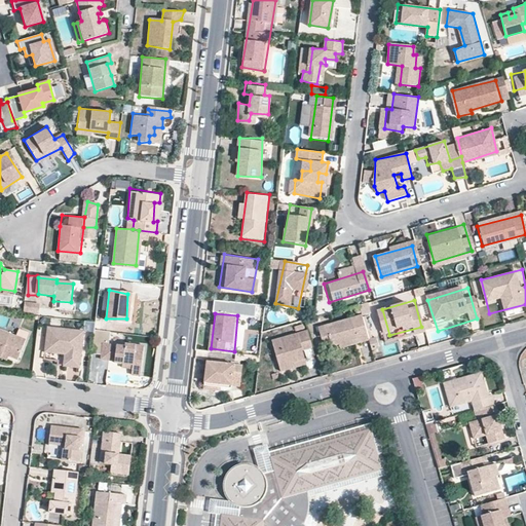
[(360,316),(317,327),(325,350),(367,339),(360,316)]
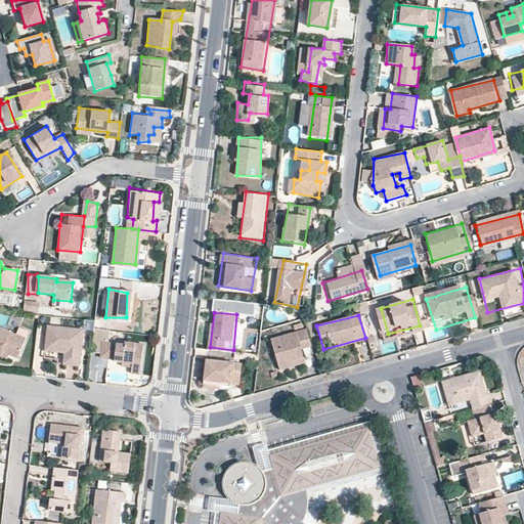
[(81,329),(47,325),(45,350),(64,352),(62,364),(78,365),(81,329)]
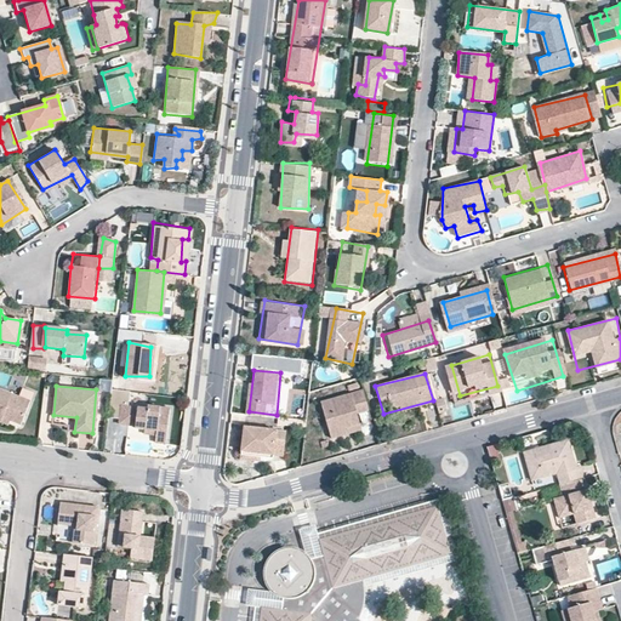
[(0,388),(0,423),(1,423),(4,416),(21,425),(30,400),(0,388)]
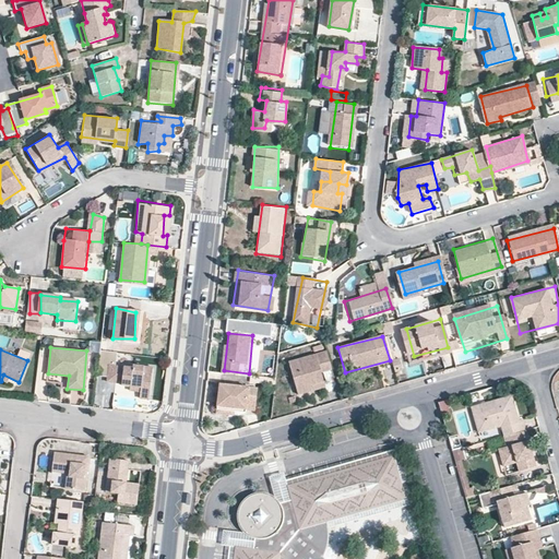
[(326,354),(287,363),(294,389),(333,380),(326,354)]
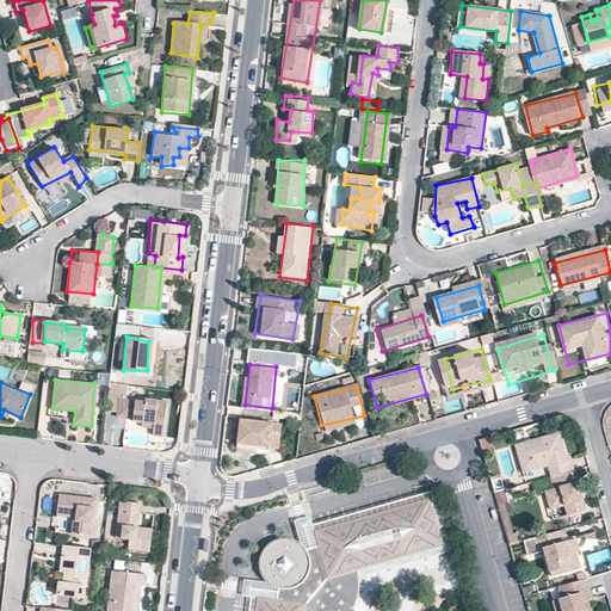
[(164,401),(121,401),(118,415),(143,420),(155,423),(155,424),(153,433),(154,434),(161,437),(162,437),(164,401)]
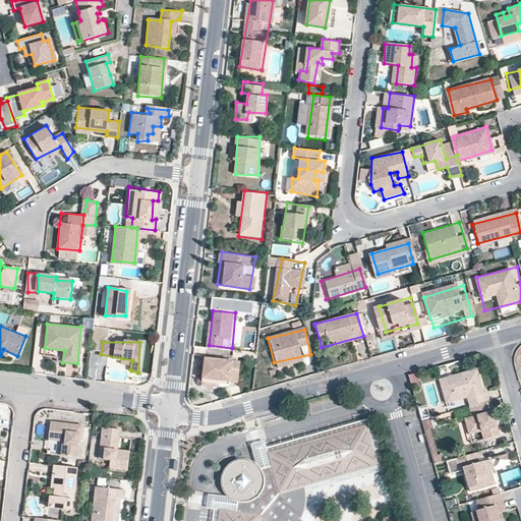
[(206,358),(204,378),(220,380),(238,382),(238,379),(246,380),(248,363),(206,358)]
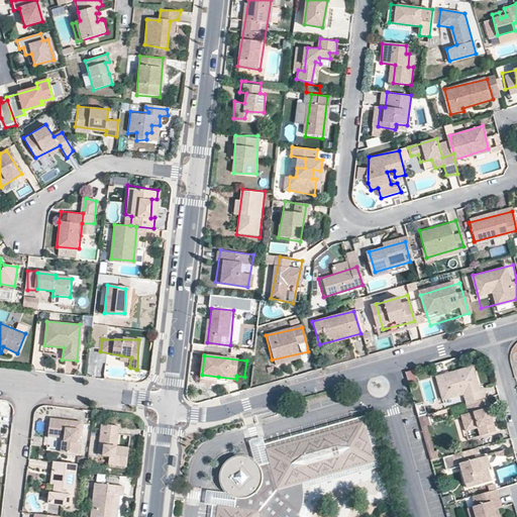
[(474,365),(436,376),(442,397),(464,391),(472,414),(463,416),(468,429),(478,426),(481,436),(497,431),(483,386),(480,386),(474,365)]
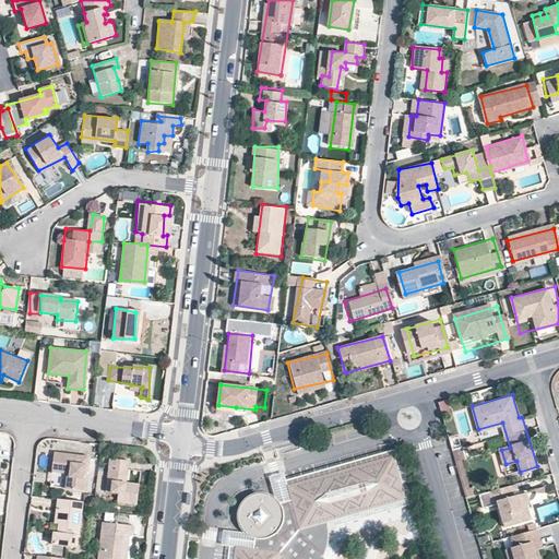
[(235,415),(236,407),(218,405),(217,413),(235,415)]
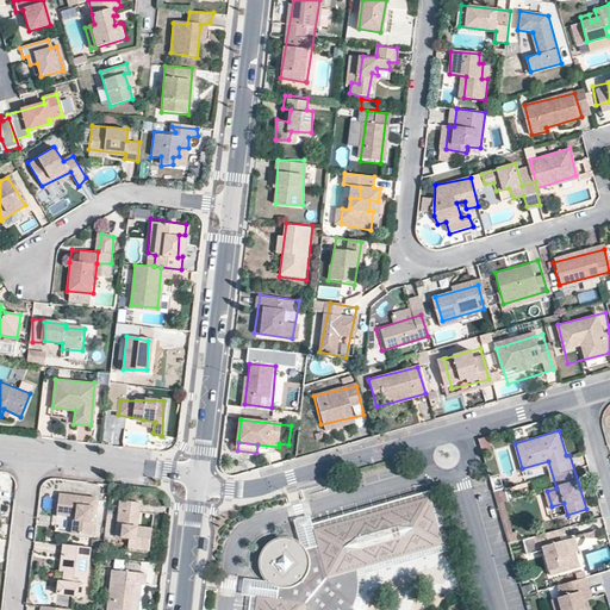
[(95,497),(58,493),(56,516),(73,517),(73,521),(72,531),(70,534),(92,536),(95,497)]
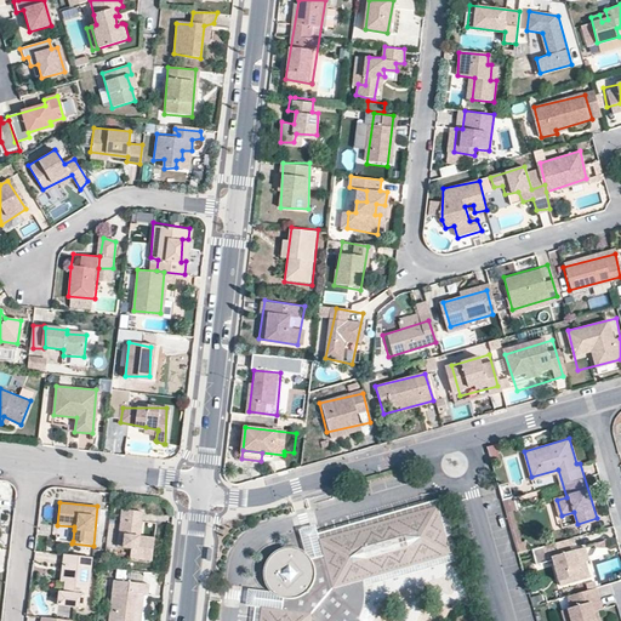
[(303,620),(306,609),(328,587),(448,554),(436,506),(402,516),(403,520),(354,534),(353,528),(315,537),(319,554),(306,558),(302,552),(297,548),(290,545),(283,546),(275,547),(269,551),(265,557),(261,563),(261,571),(262,577),(265,581),(267,584),(269,588),(274,590),(278,591),(278,607),(255,604),(252,620),(303,620)]
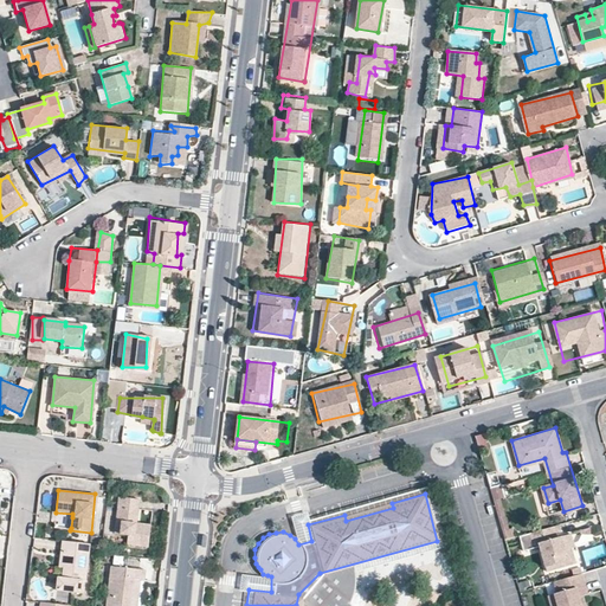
[(148,500),(117,496),(113,536),(143,540),(146,513),(148,500)]
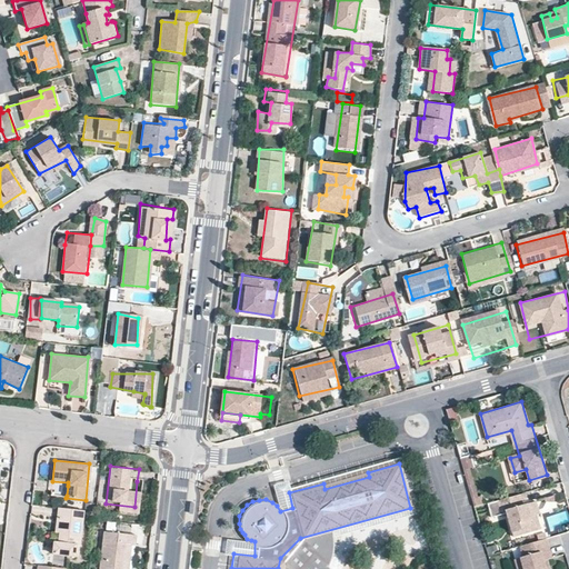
[(519,492),(499,499),(502,510),(508,508),(516,536),(541,528),(536,509),(530,510),(529,503),(522,505),(519,492)]
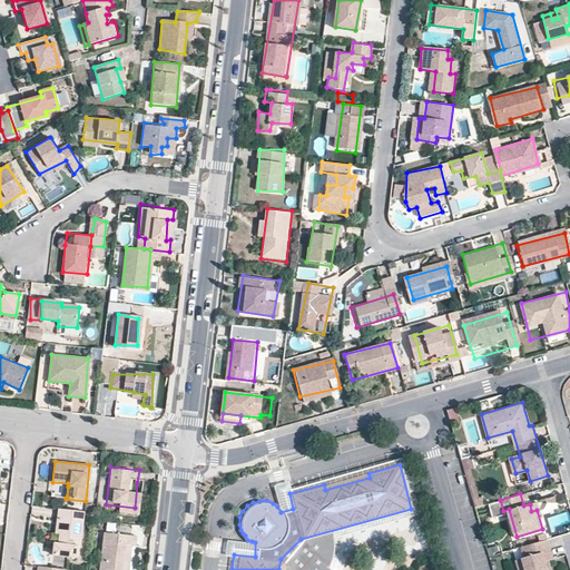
[(547,499),(547,510),(557,510),(557,499),(547,499)]
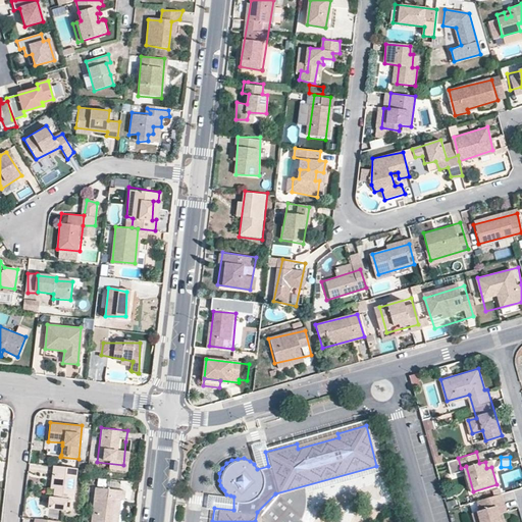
[(76,467),(48,464),(44,508),(67,511),(69,500),(73,499),(76,467)]
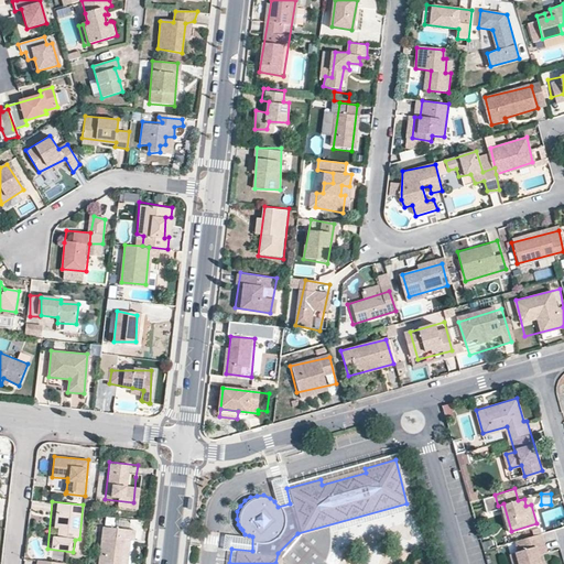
[(133,527),(102,524),(98,563),(120,563),(123,534),(132,534),(133,527)]
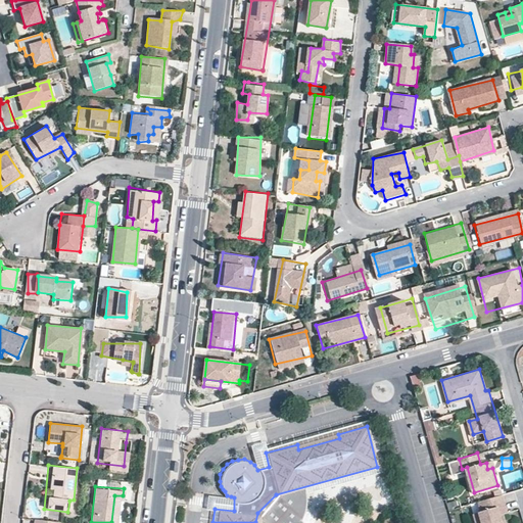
[(502,496),(479,503),(481,512),(478,513),(480,522),(501,522),(498,515),(506,513),(502,496)]
